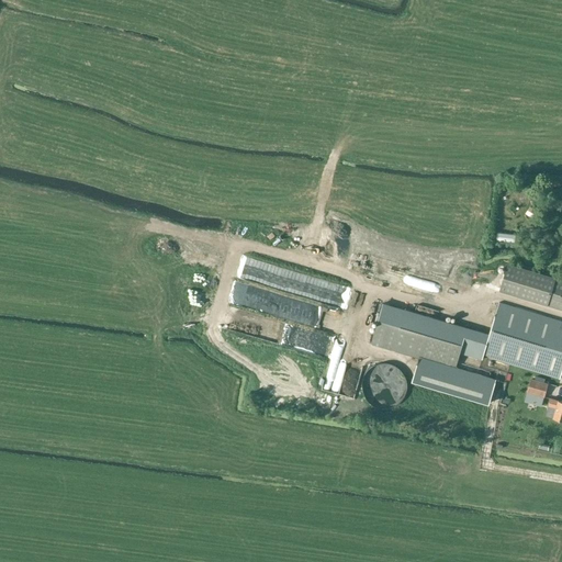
[(551,216),(558,209),(550,201),(542,209),(551,216)]
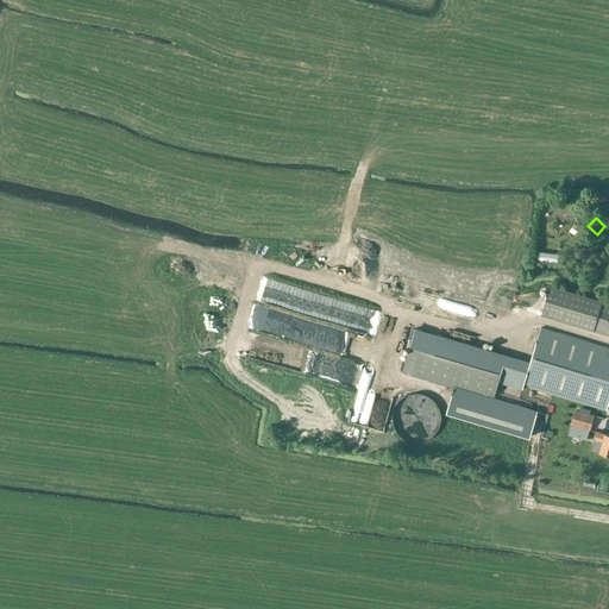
[(400,284),(399,299),(406,300),(408,286),(400,284)]
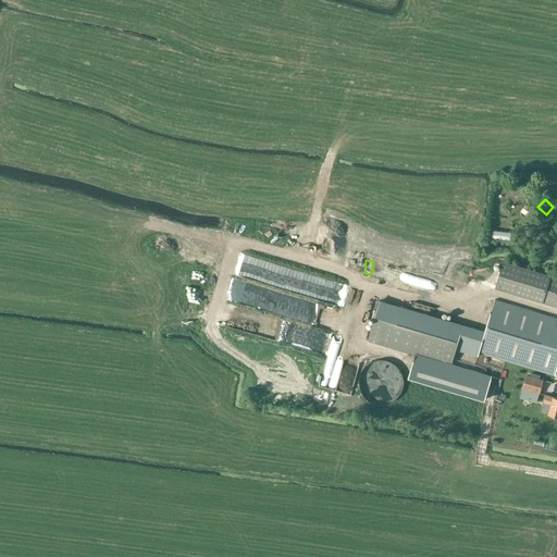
[(272,286),(279,269),(263,262),(257,280),(272,286)]
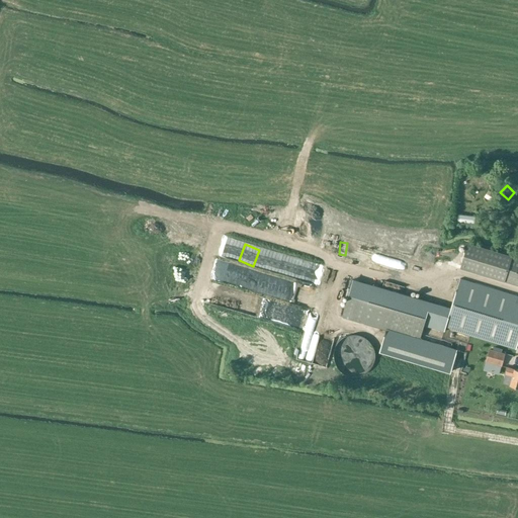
[(453,244),(439,247),(441,255),(454,252),(453,244)]
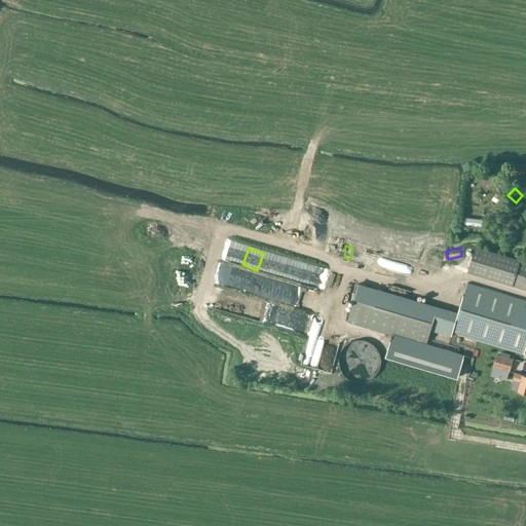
[(525,262),(475,248),(466,272),(525,290),(525,262)]
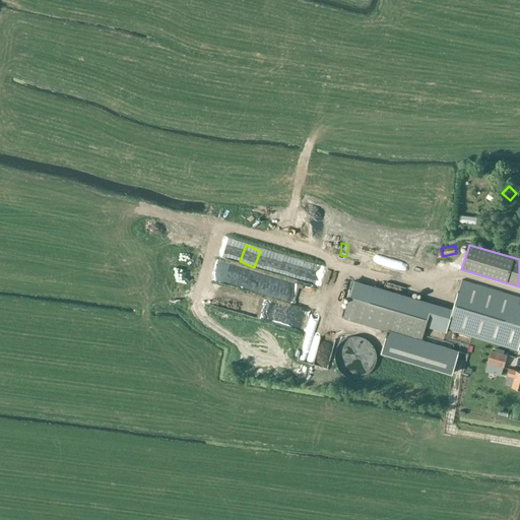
[(197,265),(209,268),(211,260),(192,256),(189,271),(195,273),(197,265)]
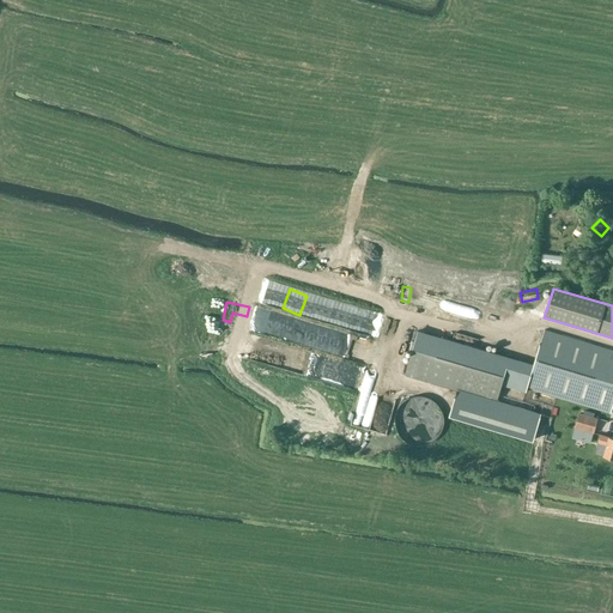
[(275,326),(278,317),(258,310),(253,325),(269,331),(271,325),(275,326)]
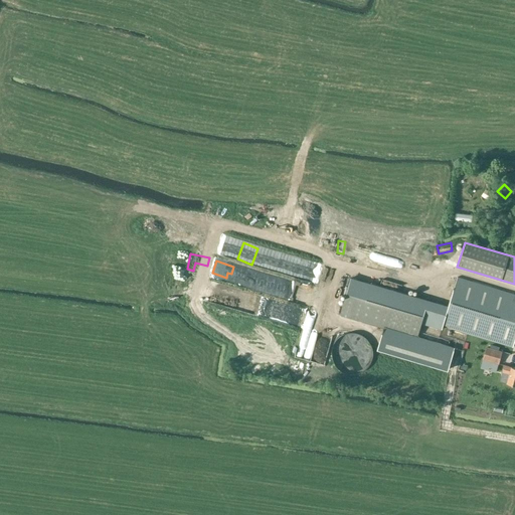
[(416,339),(416,337),(420,324),(427,301),(369,284),(350,278),(339,317),(383,329),(416,339)]
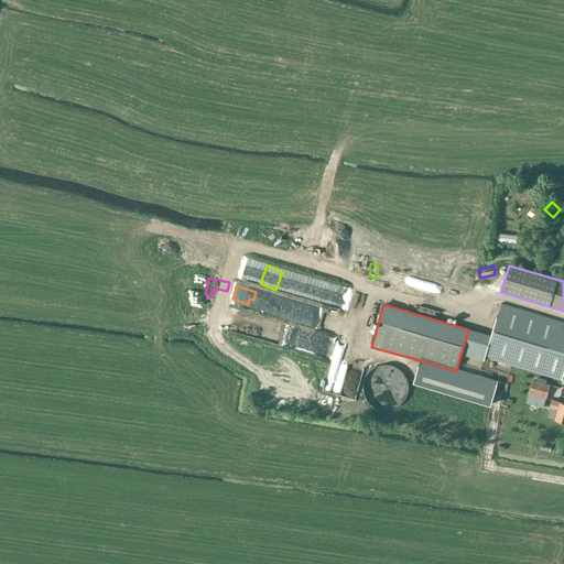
[(563,323),(499,304),(490,335),(484,357),(561,381),(563,370),(563,323)]
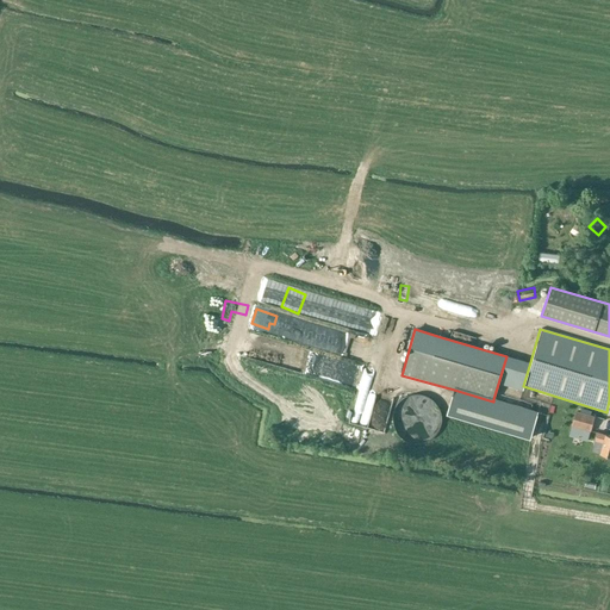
[(493,402),(454,390),(447,414),(530,439),(539,412),(493,399),(493,402)]
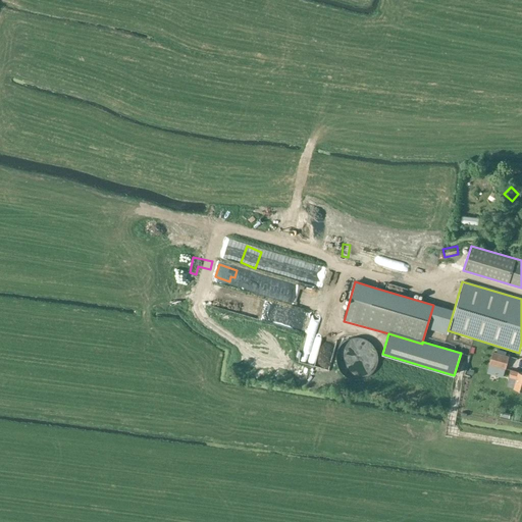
[(359,338),(356,338),(354,338),(352,338),(349,340),(347,341),(345,342),(343,344),(341,346),(338,348),(337,351),(336,354),(335,356),(335,359),(335,362),(336,364),(336,367),(337,369),(338,371),(341,372),(343,374),(345,376),(347,377),(349,378),(352,379),(355,379),(358,379),(361,379),(363,378),(366,377),(368,376),(370,374),(372,372),(373,371),(374,369),(375,367),(376,364),(377,362),(377,359),(377,356),(376,354),(375,351),(374,348),(372,346),(370,344),(368,342),(366,341),(363,340),(361,338),(359,338)]
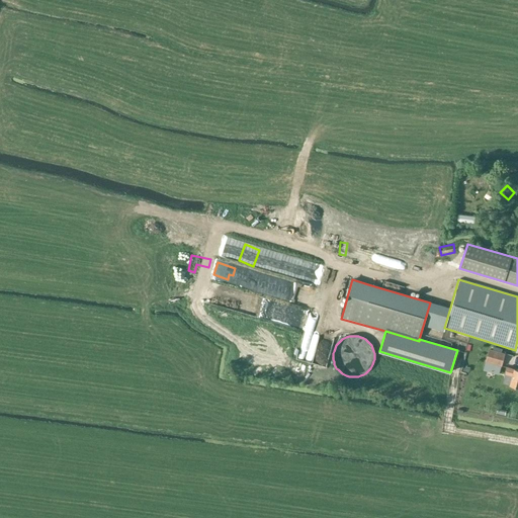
[(488,349),(485,362),(500,367),(504,354),(488,349)]
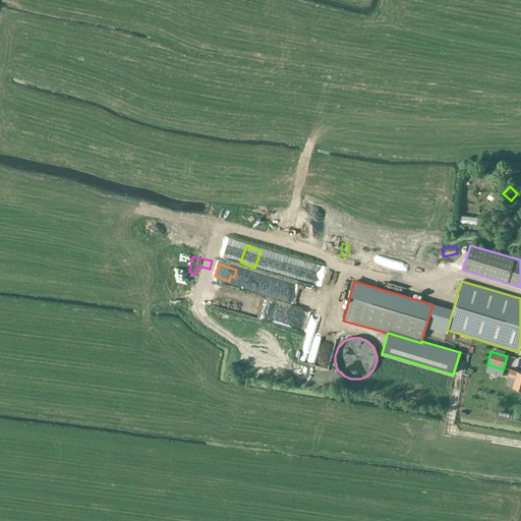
[(513,389),(520,391),(520,372),(510,370),(508,378),(515,380),(513,389)]
